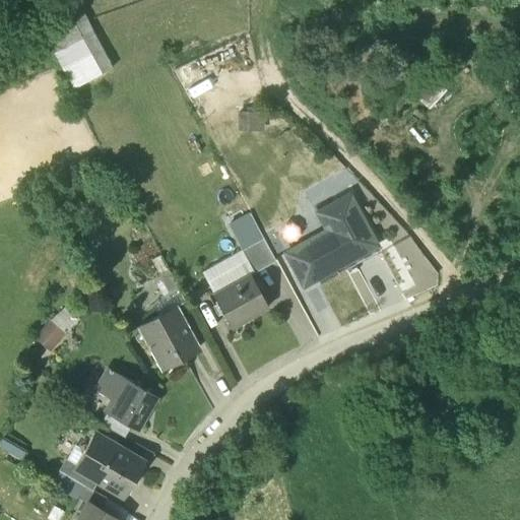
[(54,59),(71,89),(120,74),(83,5),(56,18),(54,59)]
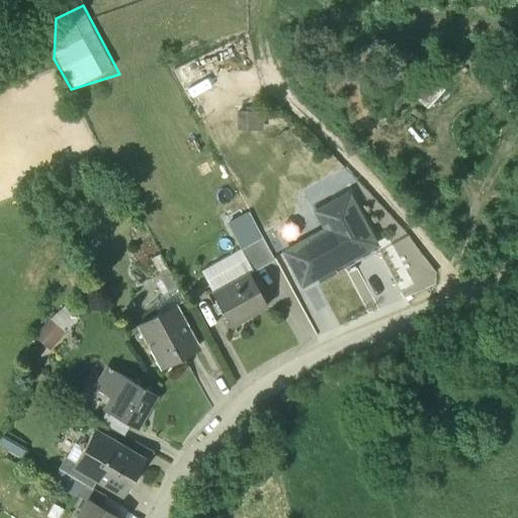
[(432,77),(413,96),(426,109),(445,90),(432,77)]
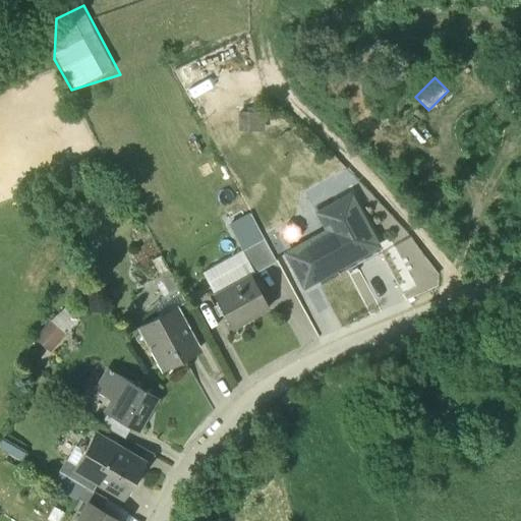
[(320,214),(330,233),(291,253),(310,290),(387,248),(357,194),(320,214)]
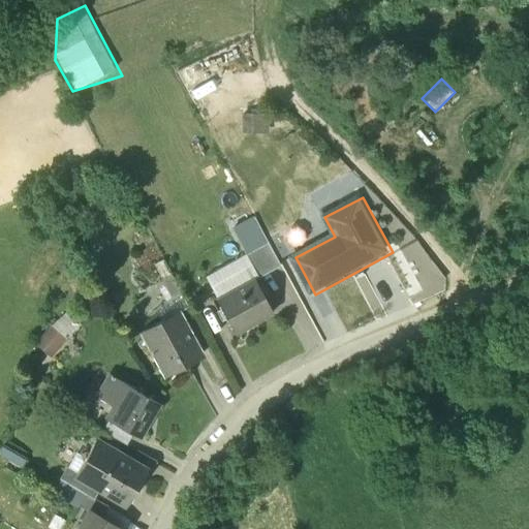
[(232,228),(246,254),(268,243),(254,217),(232,228)]
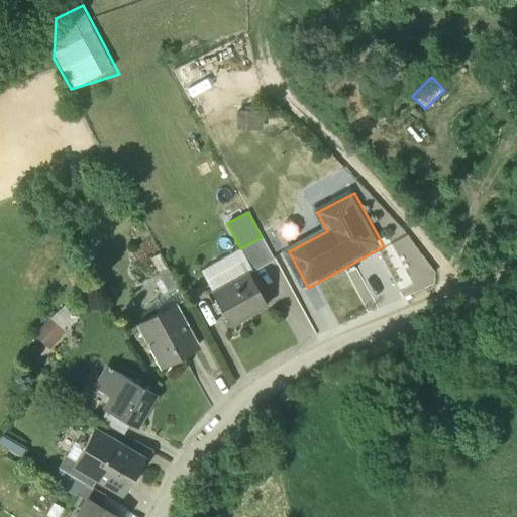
[(262,237),(240,248),(250,269),(252,271),(275,260),(262,237)]
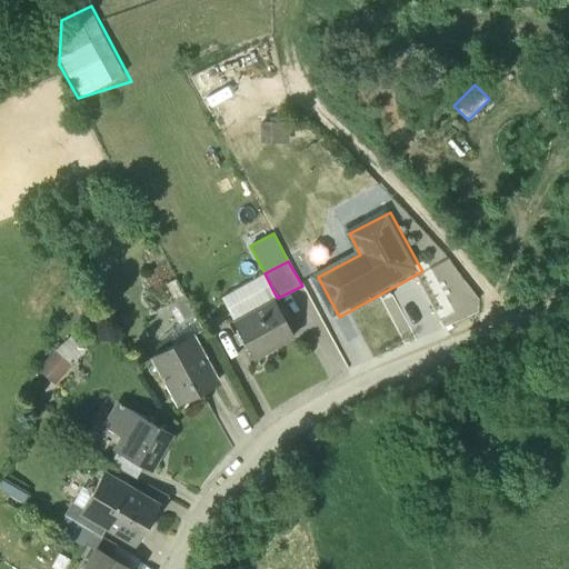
[(219,298),(231,320),(272,298),(276,296),(265,273),(219,298)]
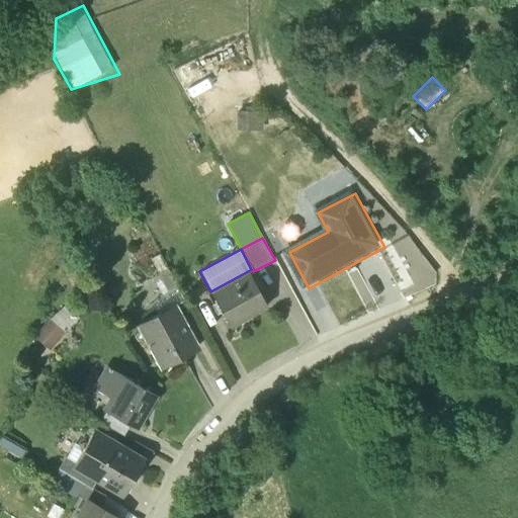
[(248,271),(210,291),(230,327),(267,307),(248,271)]
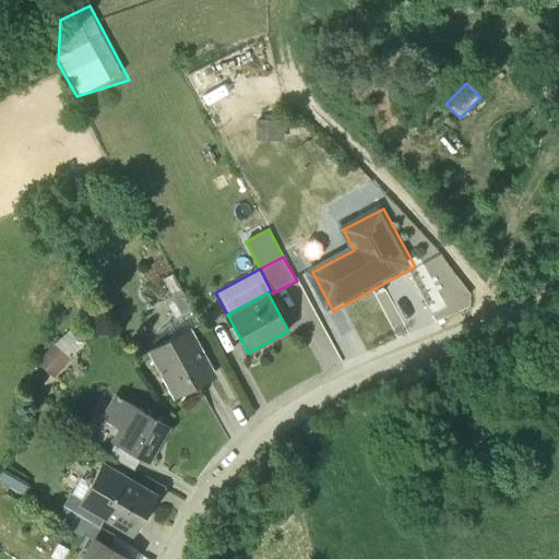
[(187,330),(150,351),(175,396),(211,376),(187,330)]
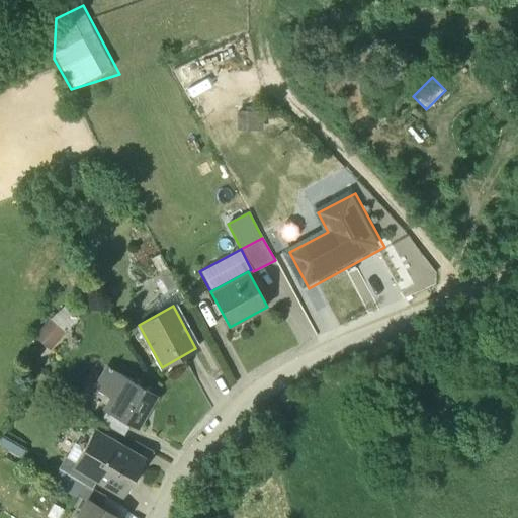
[(39,338),(53,350),(79,322),(67,310),(39,338)]
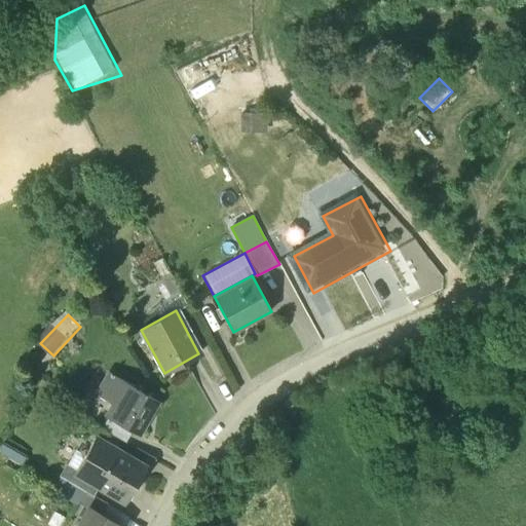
[(158,402),(109,373),(99,391),(113,400),(104,416),(129,431),(138,437),(158,402)]
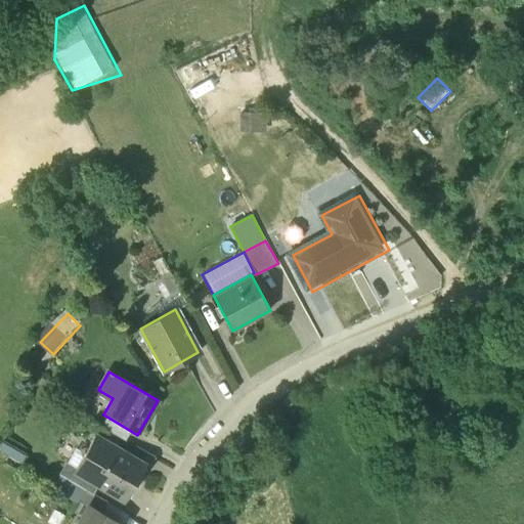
[(129,430),(105,416),(100,425),(124,439),(129,430)]
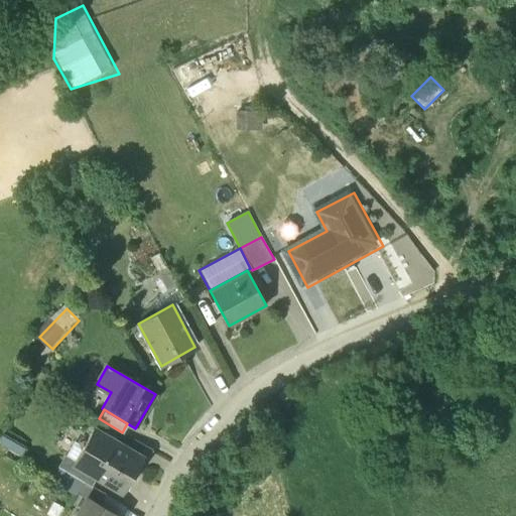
[(127,448),(93,428),(83,446),(89,449),(81,464),(75,460),(74,462),(97,476),(122,490),(140,459),(141,458),(127,448)]
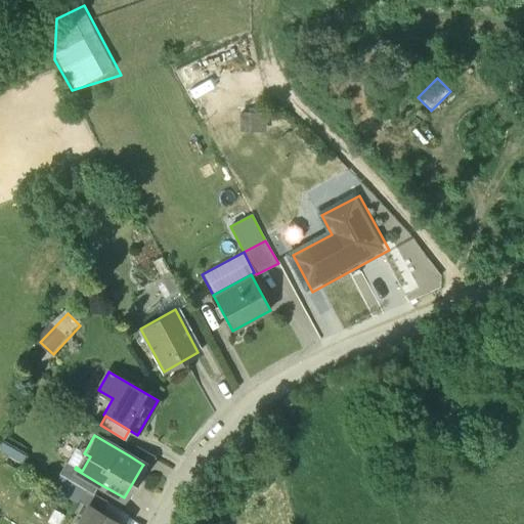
[(6,444),(2,452),(25,467),(30,459),(6,444)]
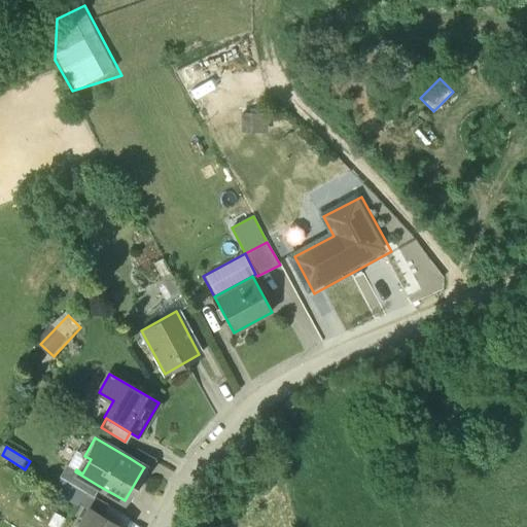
[(155,460),(136,448),(130,458),(144,467),(143,468),(148,472),(155,460)]
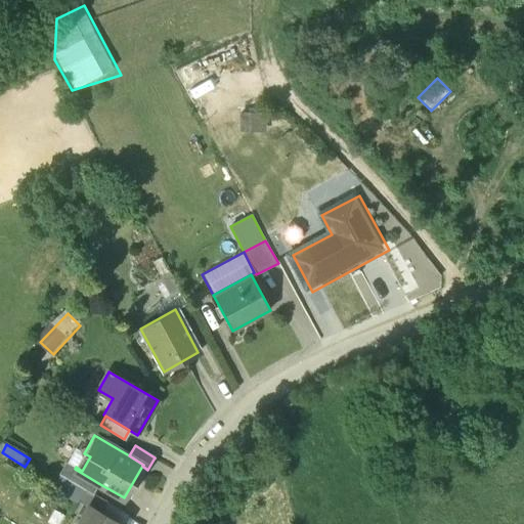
[(84,489),(92,493),(98,483),(75,469),(76,467),(66,462),(59,474),(84,489)]
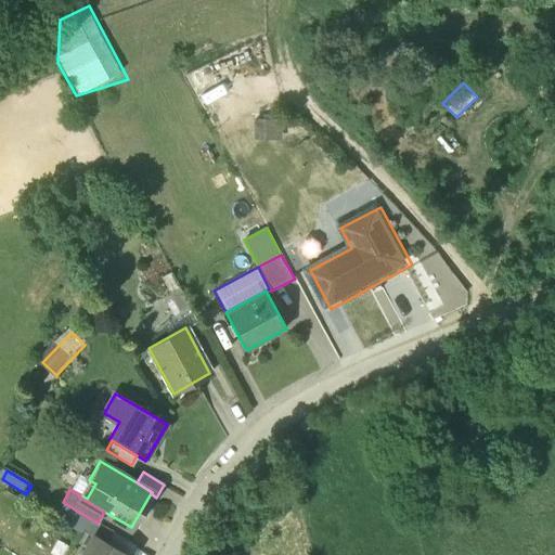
[(88,520),(89,518),(63,502),(51,520),(78,537),(82,530),(88,520)]
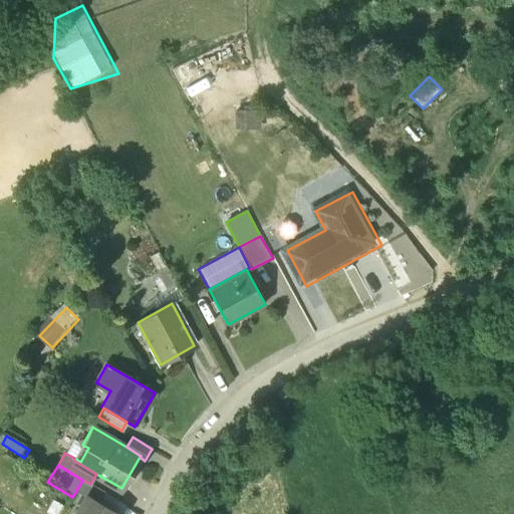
[(90,484),(82,480),(81,482),(76,491),(85,496),(86,495),(99,503),(105,493),(90,484)]
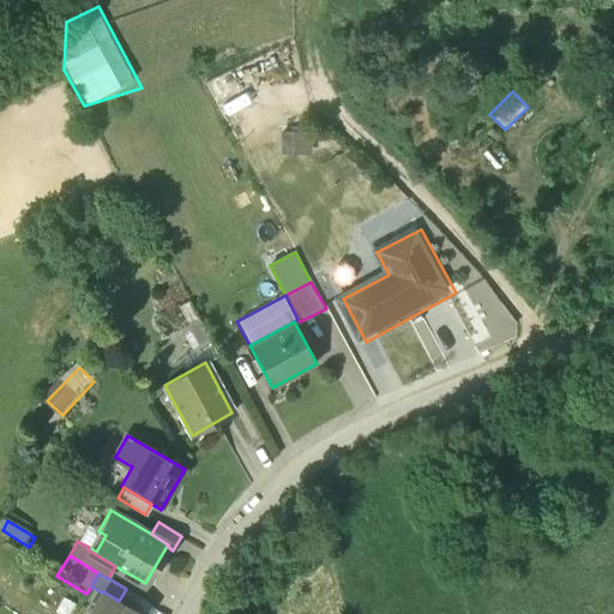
[(119,601),(140,613),(142,613),(149,602),(126,589),(119,601)]
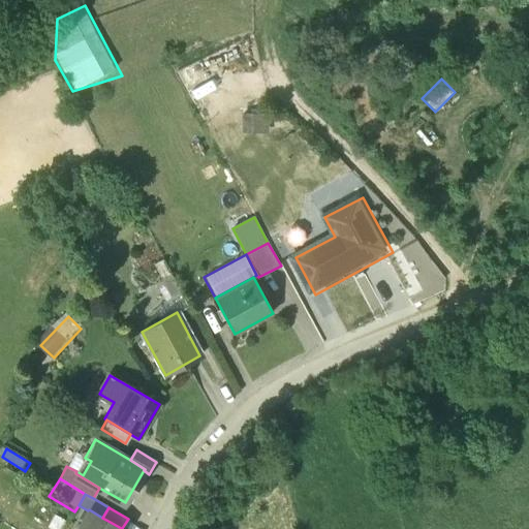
[(121,528),(102,518),(89,509),(88,510),(78,528),(121,528)]
